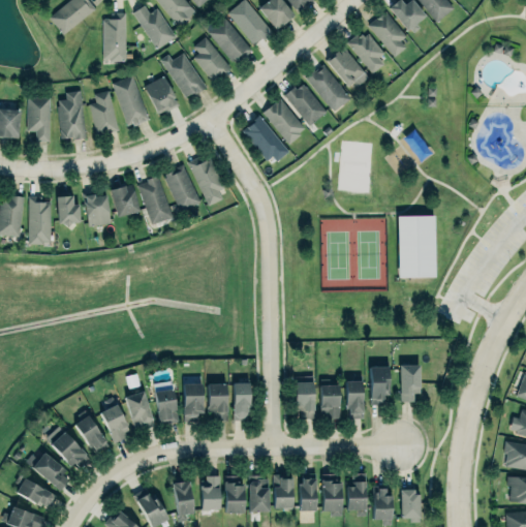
[(71,0),(51,18),(65,34),(97,9),(89,0),(71,0)]
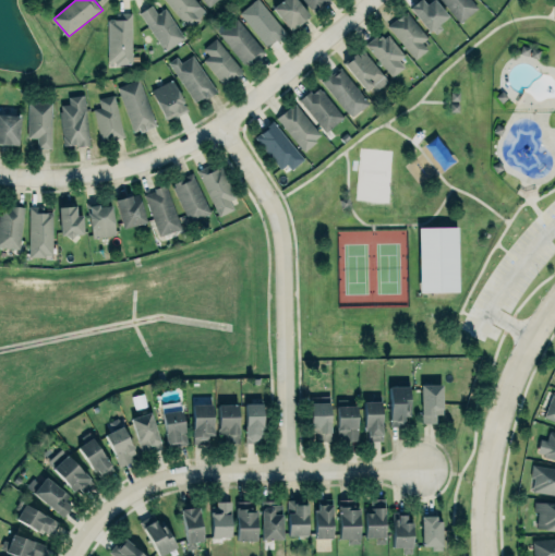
[(207,16),(195,0),(167,0),(189,29),(207,16)]
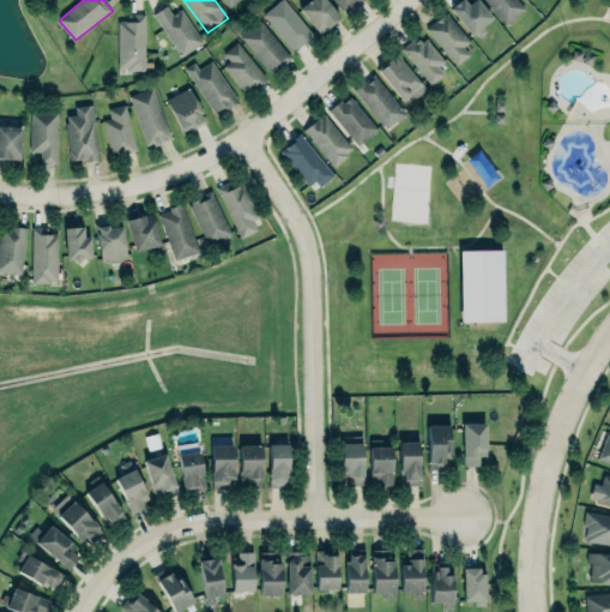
[(243,0),(223,0),(233,10),(243,0)]
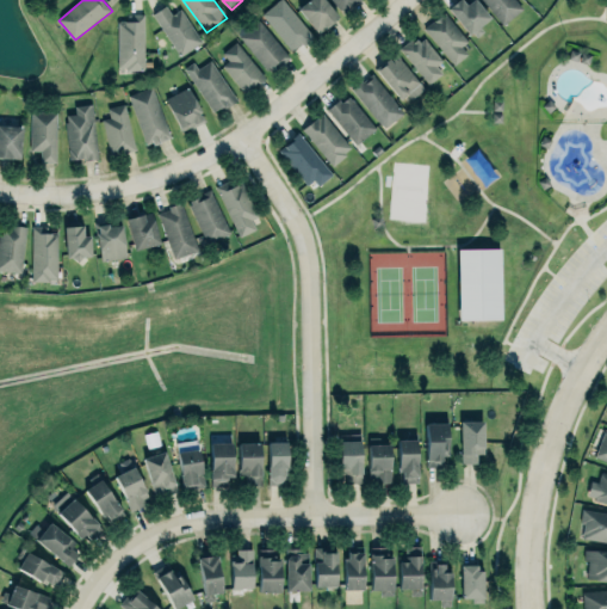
[(283,0),(285,0),(316,37),(305,45),(304,44),(296,51),(265,14),(283,0)]
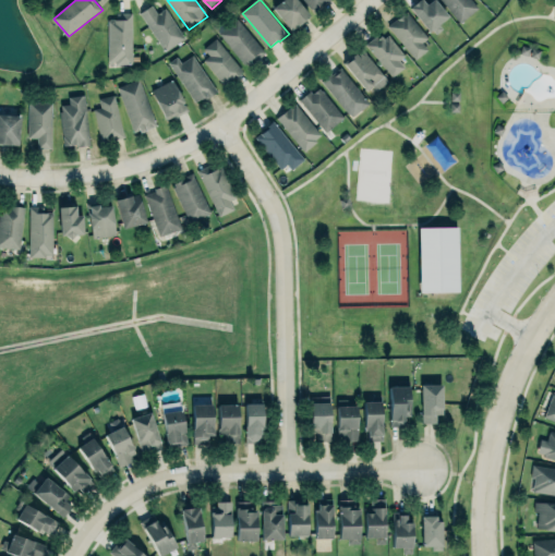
[(274,4),(279,0),(299,0),(310,14),(292,28),(274,4)]
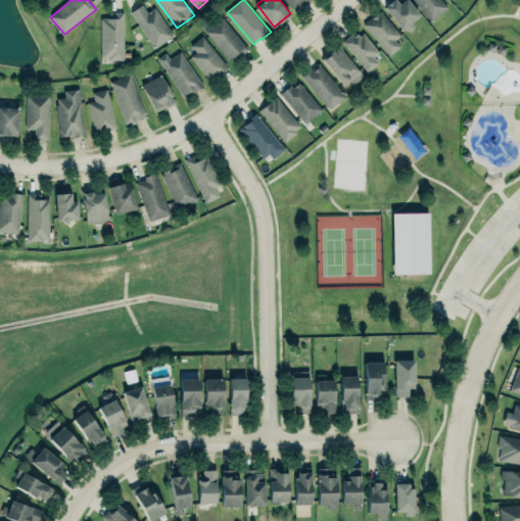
[(286,0),(310,0),(296,11),(286,0)]
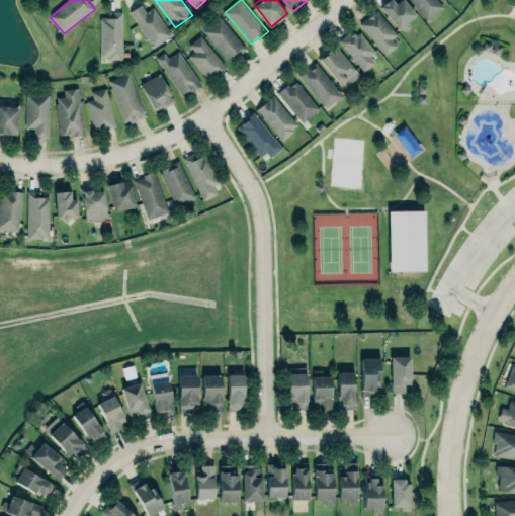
[(404,0),(403,0),(398,5),(393,0),(391,0),(381,9),(401,30),(418,15),(404,0)]
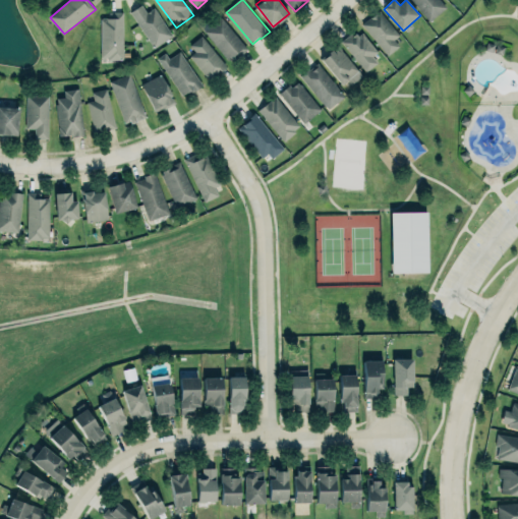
[(441,0),(446,6),(429,21),(412,0),(441,0)]
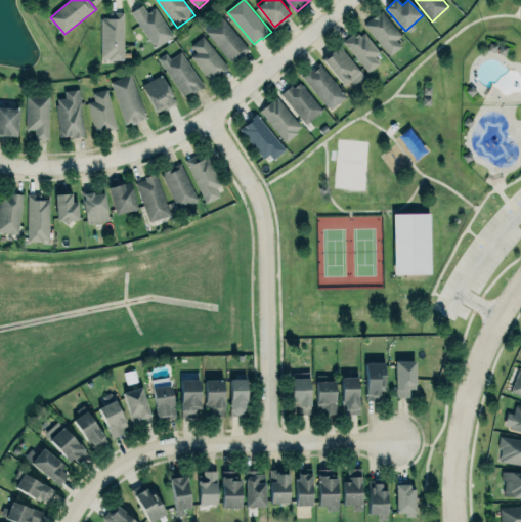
[(132,12),(144,5),(149,13),(157,8),(175,36),(157,49),(132,12)]
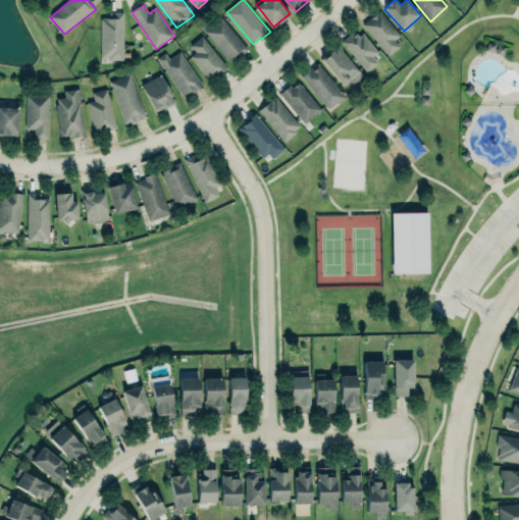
[(366,24),(391,55),(402,47),(397,40),(403,36),(382,11),(366,24)]
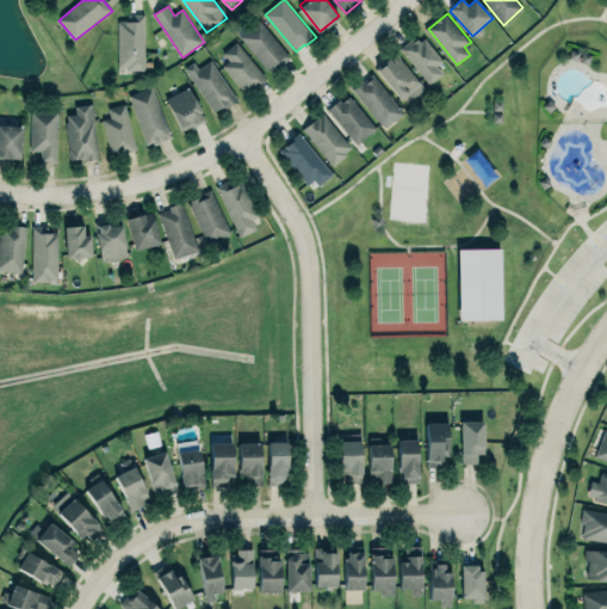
[(147,71),(146,18),(119,19),(121,71),(147,71)]
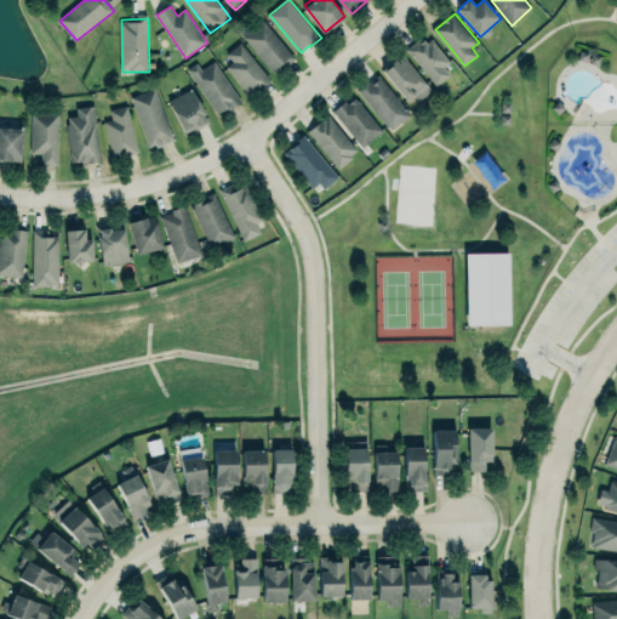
[(298,60),(267,21),(245,38),(274,73),(276,71),(278,73),(285,68),(286,69),(298,60)]
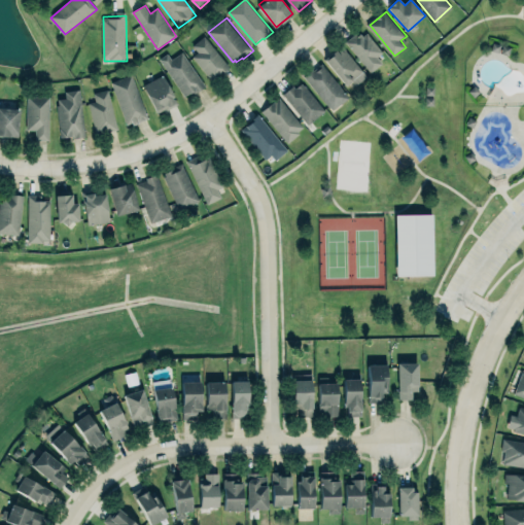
[(388,57),(364,31),(348,45),(371,71),(388,57)]
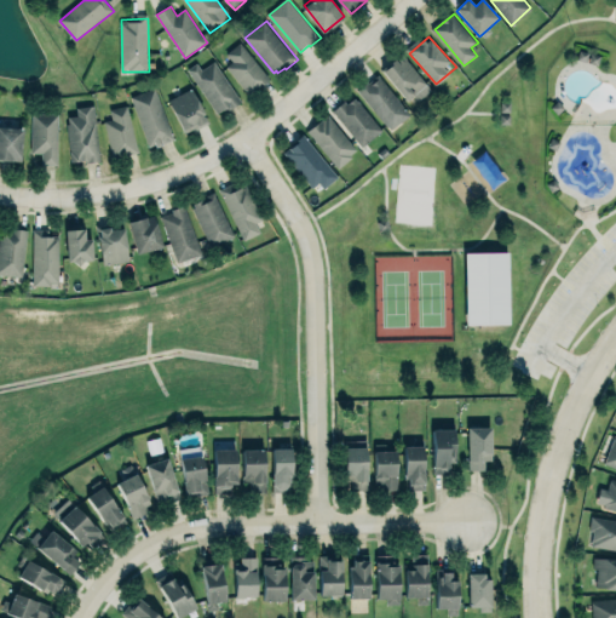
[(234,63),(228,68),(249,97),(271,80),(242,44),(228,55),(234,63)]
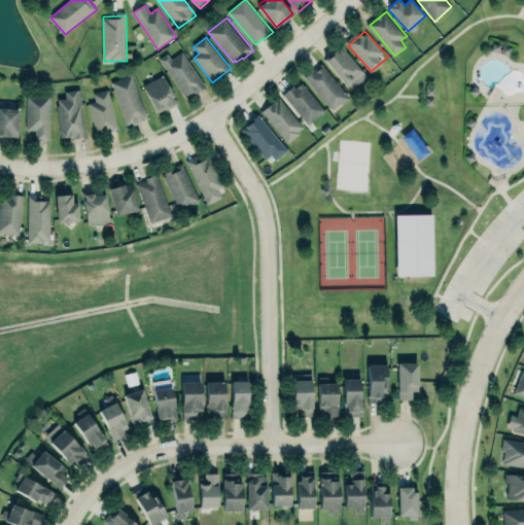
[(326,59),(338,49),(339,51),(342,49),(343,49),(345,47),(370,77),(357,85),(354,81),(348,85),(326,59)]
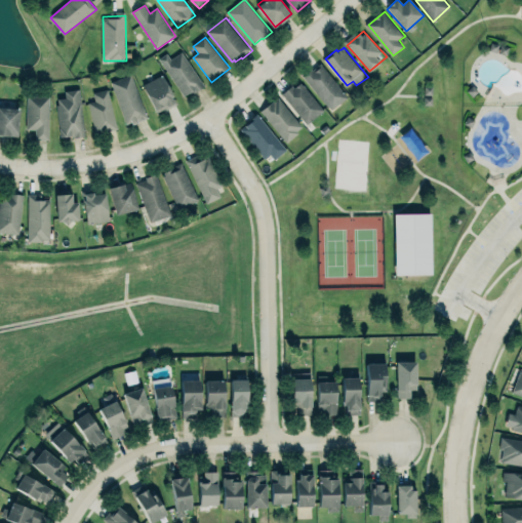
[(168,54),(160,59),(185,99),(205,87),(184,52),(172,61),(168,54)]
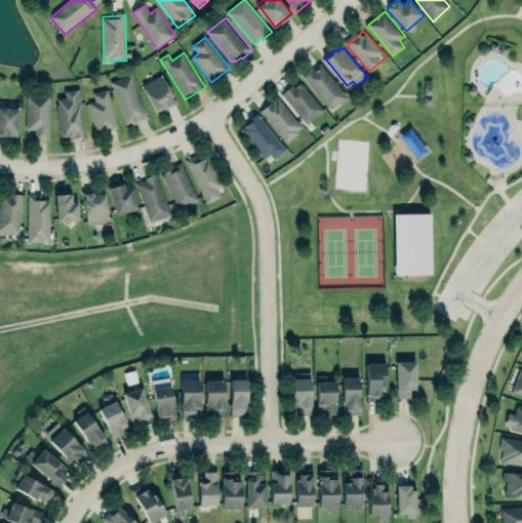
[(305,77),(313,70),(314,72),(322,65),(350,97),(343,104),(343,103),(333,111),(305,77)]
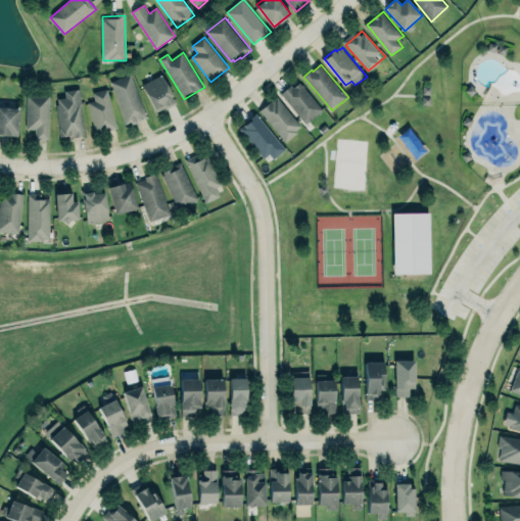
[(112,83),(133,75),(149,119),(134,124),(133,122),(128,124),(112,83)]
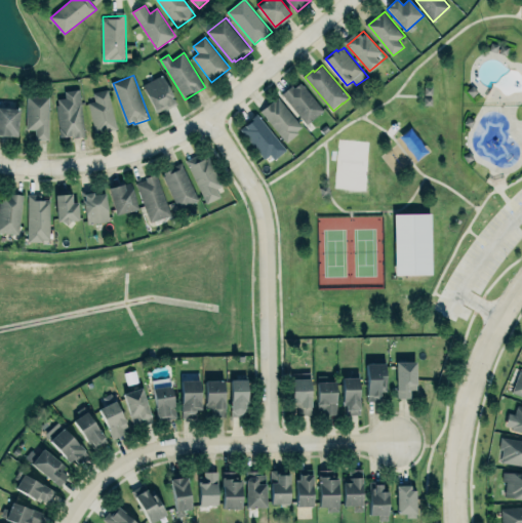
[(144,85),(155,114),(177,106),(166,76),(144,85)]
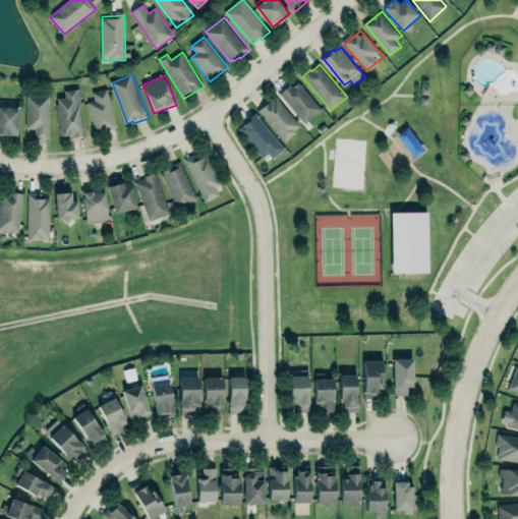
[(323,110),(298,81),(281,96),(306,124),(323,110)]
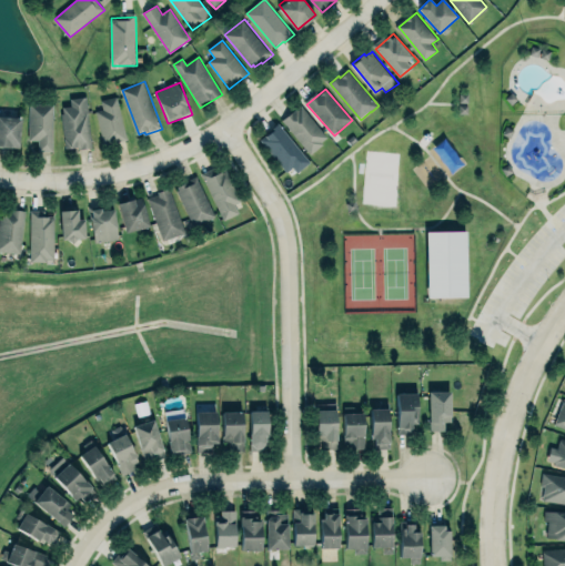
[(98,111),(104,110),(102,101),(119,97),(129,140),(106,147),(98,111)]
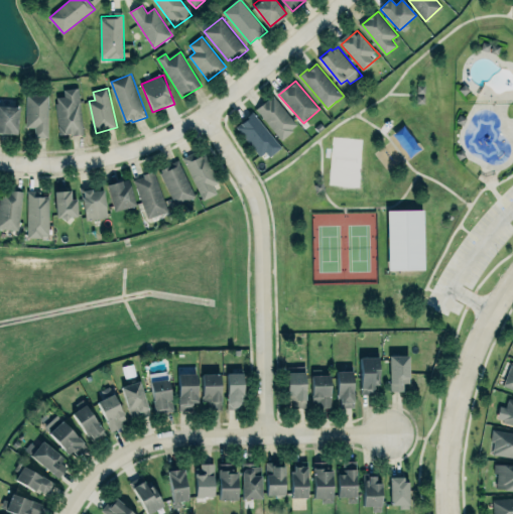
[(65,91),(66,98),(55,99),(61,137),(86,134),(79,89),(65,91)]
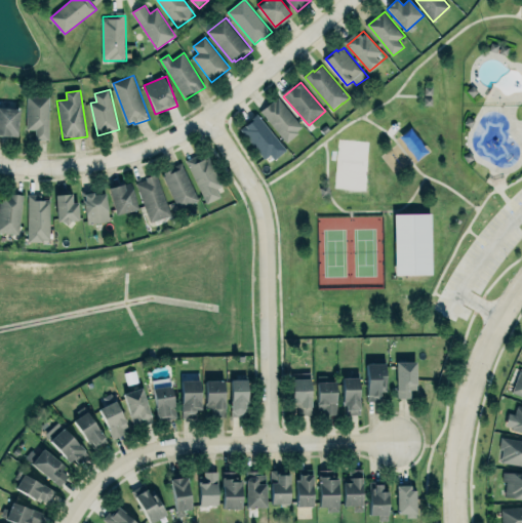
[(51,97),(29,96),(28,130),(37,130),(37,141),(50,141),(51,97)]
